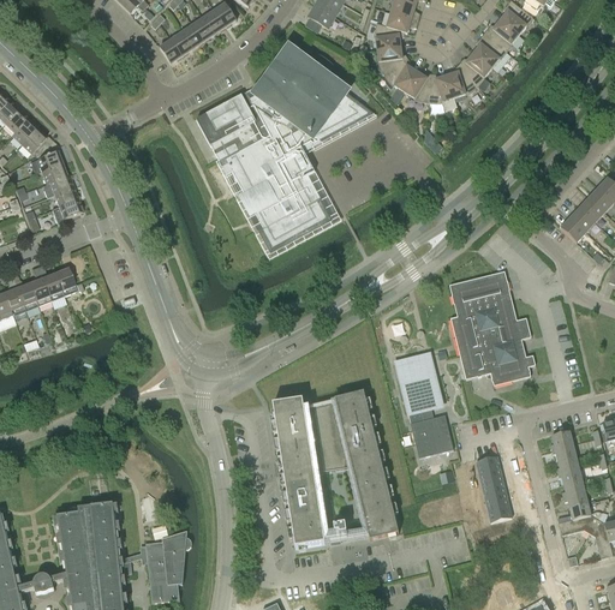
[(118,0),(131,12),(138,4),(143,9),(145,6),(139,0),(118,0)]
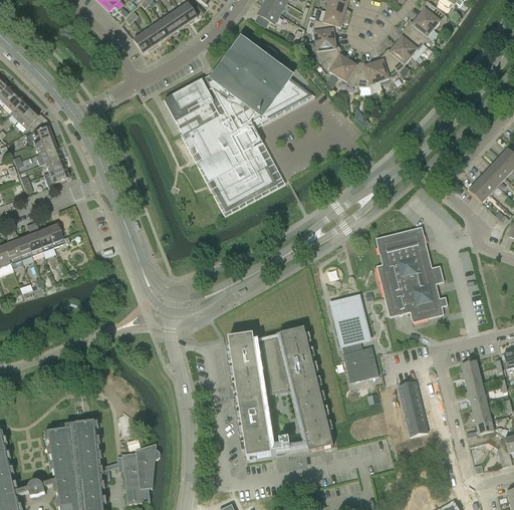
[(264,0),(263,2),(280,12),(287,1),(285,0),(264,0)]
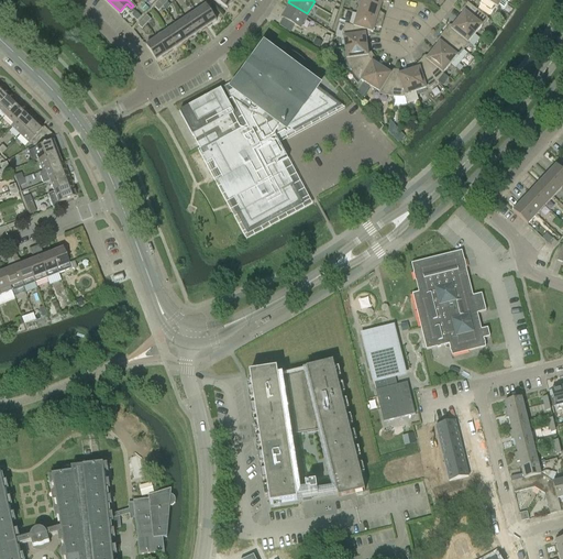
[(357,10),(383,18),(385,11),(378,10),(381,3),(370,0),(361,0),(357,10)]
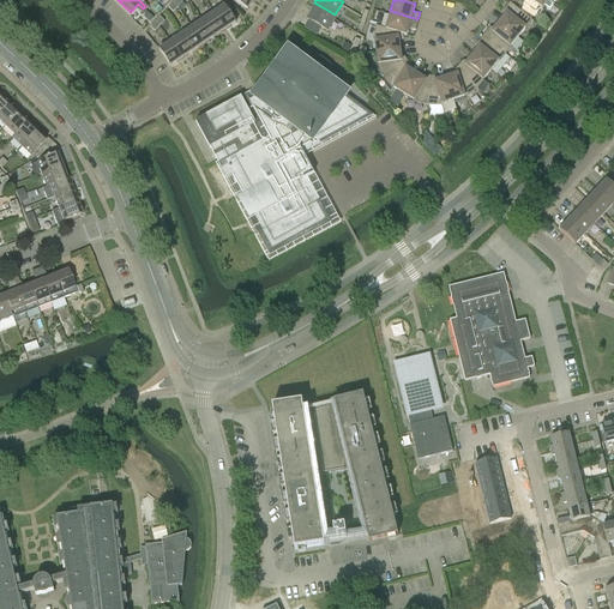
[(506,10),(500,18),(518,34),(527,24),(533,17),(511,0),(509,0),(503,7),(506,10)]
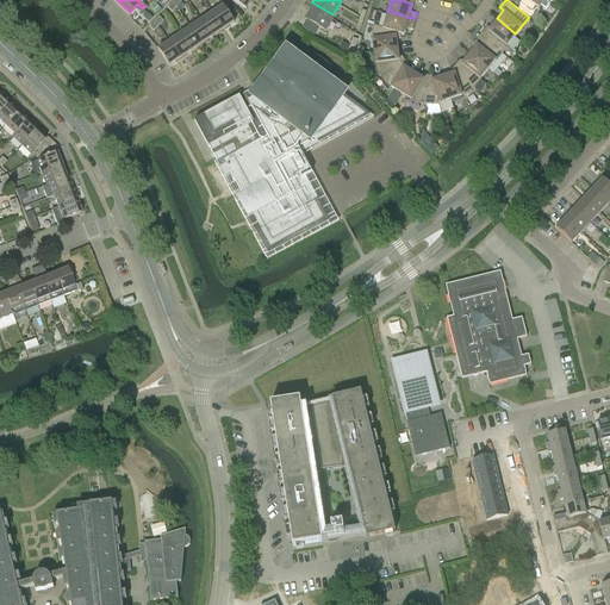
[(212,8),(224,26),(235,18),(223,1),(212,8)]
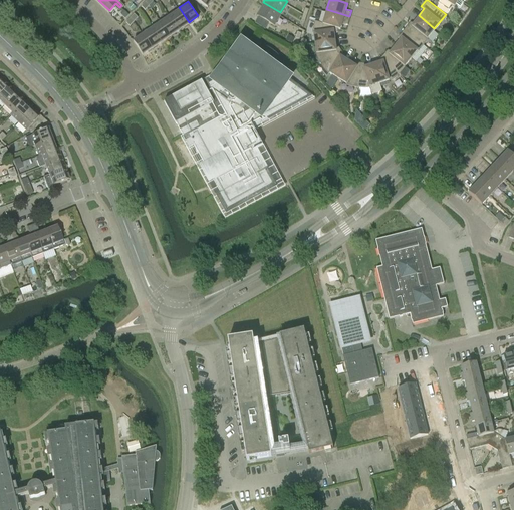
[(280,12),(263,2),(257,12),(274,22),(280,12)]
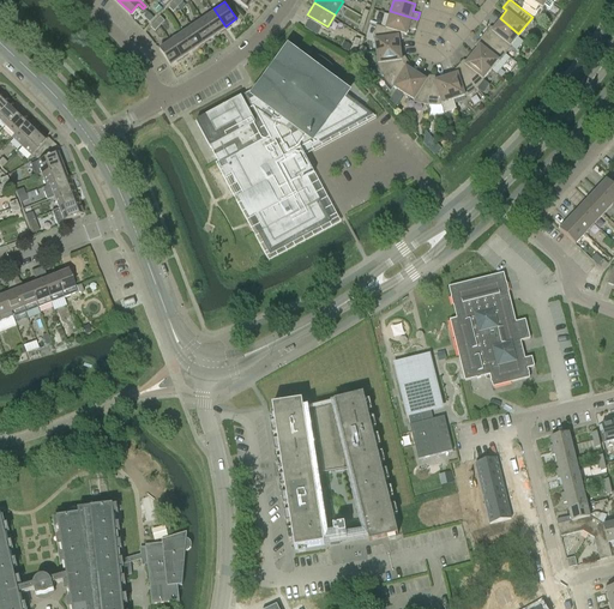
[(226,26),(214,8),(203,16),(215,34),(226,26)]
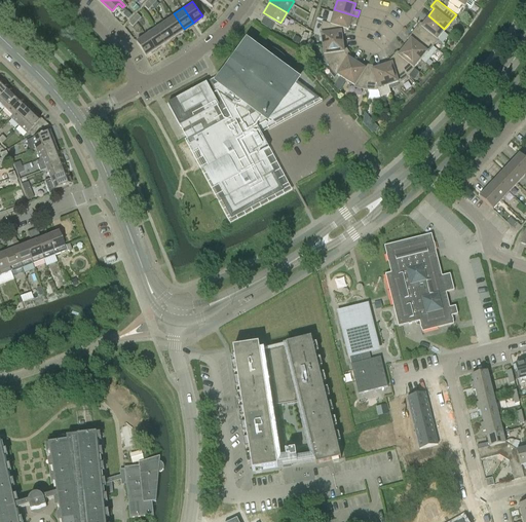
[(357,23),(358,16),(334,9),(331,21),(346,26),(346,27),(348,27),(350,21),(357,23)]
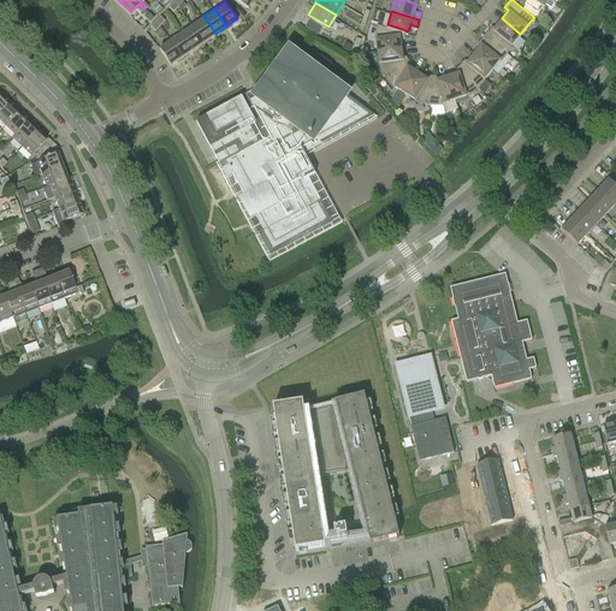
[(215,34),(203,16),(193,24),(205,41),(215,34)]
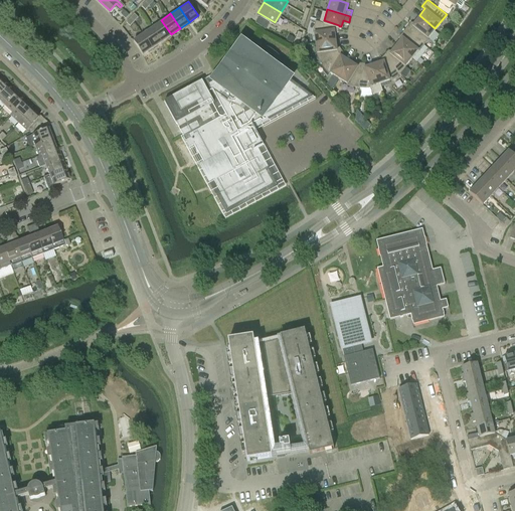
[(405,27),(424,42),(428,36),(435,28),(419,15),(413,21),(411,19),(405,27)]
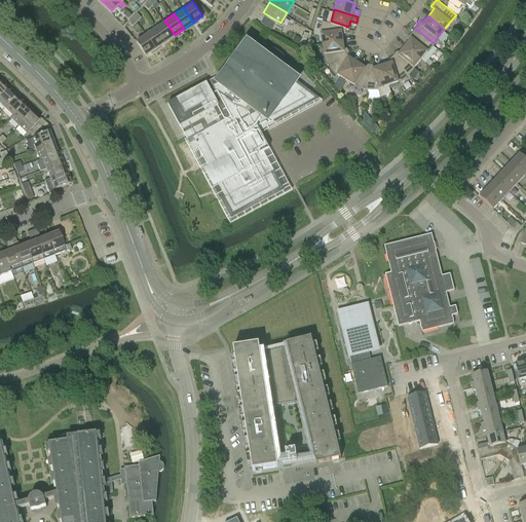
[(321,31),(323,41),(343,38),(342,32),(345,31),(346,27),(346,26),(331,21),(323,19),(322,23),(321,27),(320,31),(321,31)]
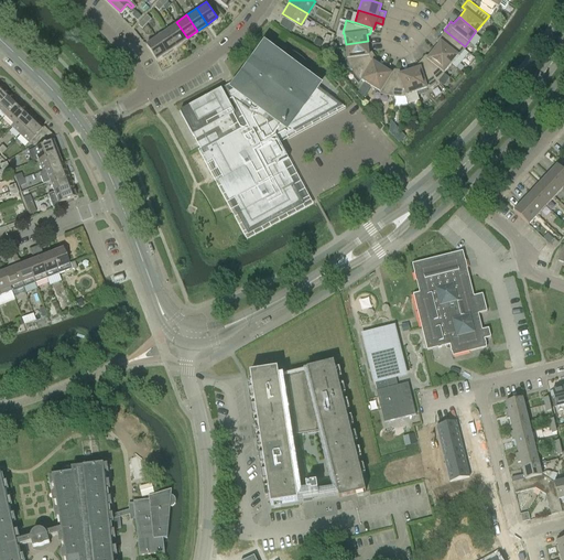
[(187,38),(176,22),(166,29),(177,44),(187,38)]
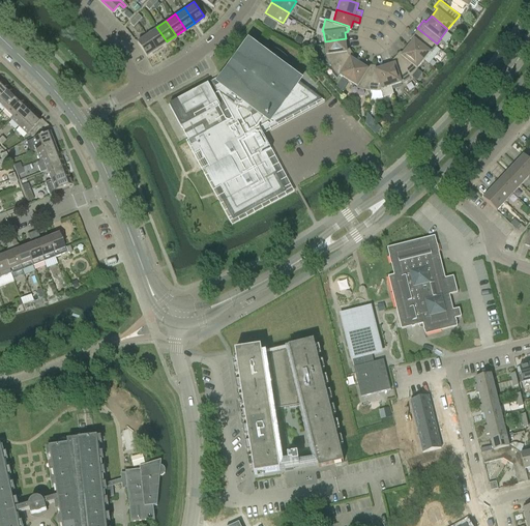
[(167,41),(156,27),(147,33),(157,48),(167,41)]
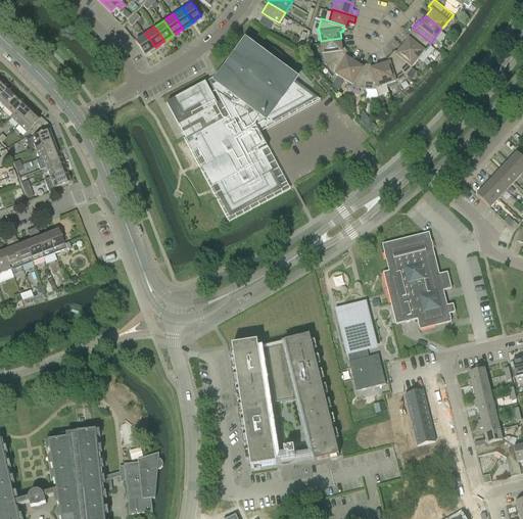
[(402,44),(418,56),(425,48),(426,49),(431,43),(412,28),(406,35),(408,37),(402,44)]
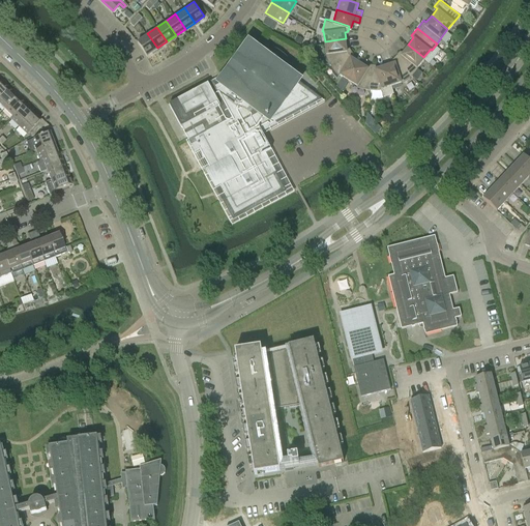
[(157,48),(147,33),(138,39),(147,54),(157,48)]
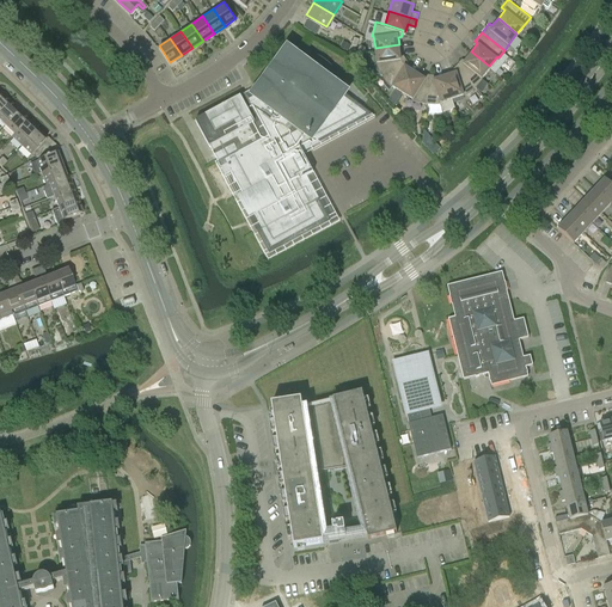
[(350,42),(343,38),(340,44),(347,49),(350,42)]
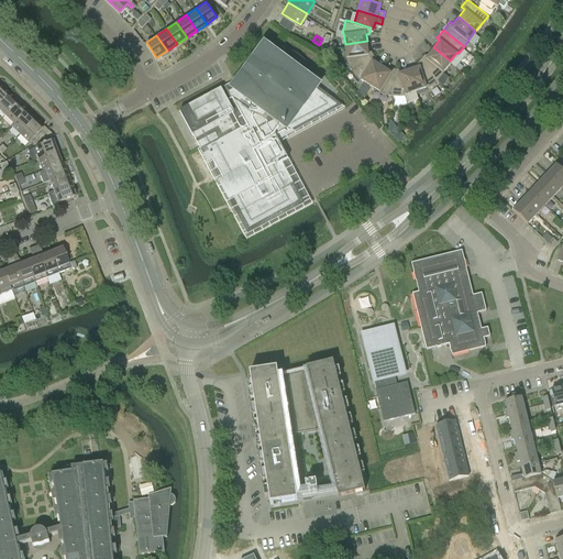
[(367,41),(345,44),(346,55),(345,55),(348,61),(349,64),(352,67),(374,53),(372,48),(368,48),(367,41)]
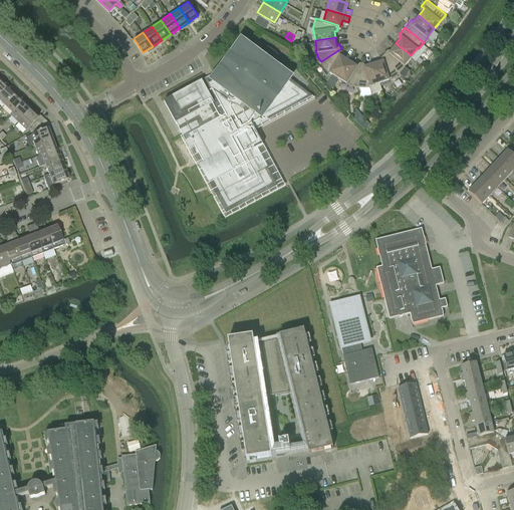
[(204,76),(164,98),(176,120),(177,120),(180,128),(183,132),(190,145),(195,142),(204,159),(200,162),(209,179),(213,177),(220,189),(216,191),(226,211),(277,183),(257,145),(263,142),(255,128),(254,125),(312,93),(305,87),(282,70),(285,66),(285,65),(285,64),(283,60),(282,57),(280,54),(277,51),(274,49),(272,46),(268,45),(265,43),(262,42),(260,41),(258,41),(257,41),(254,41),(252,40),(252,41),(248,45),(243,41),(242,41),(217,75),(215,77),(216,78),(217,83),(219,90),(215,92),(206,75),(204,76)]
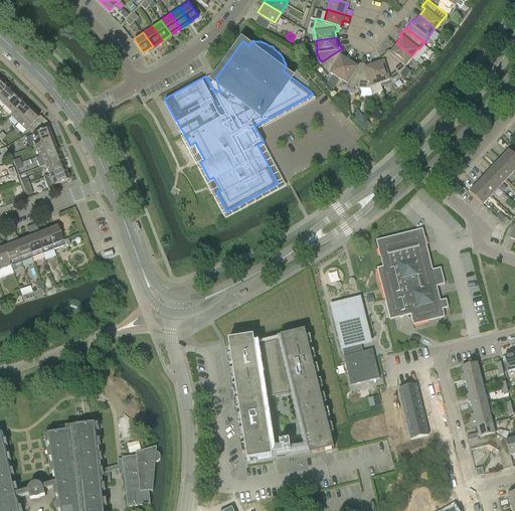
[(383,53),(400,71),(406,64),(405,63),(411,55),(396,43),(391,49),(388,47),(383,53)]
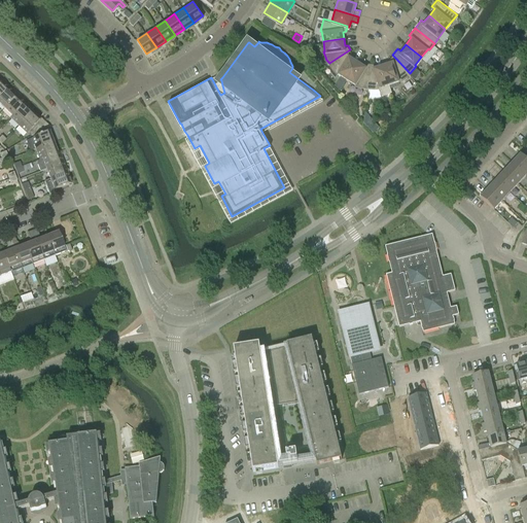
[(350,49),(329,63),(331,67),(334,70),(337,73),(338,72),(347,77),(357,60),(352,57),(353,54),(350,49)]
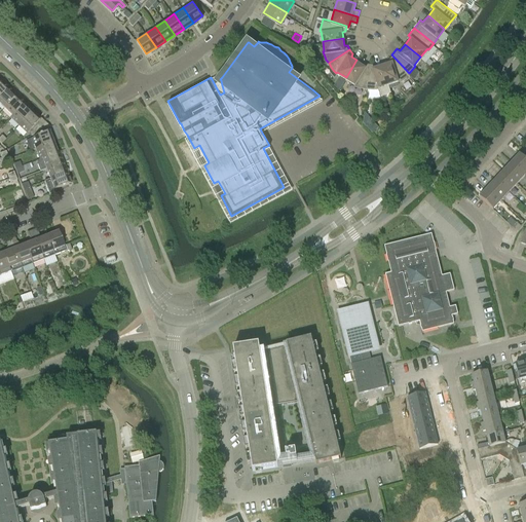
[(382,63),(388,82),(399,79),(399,80),(403,78),(406,76),(409,73),(391,54),(388,58),(388,61),(382,63)]
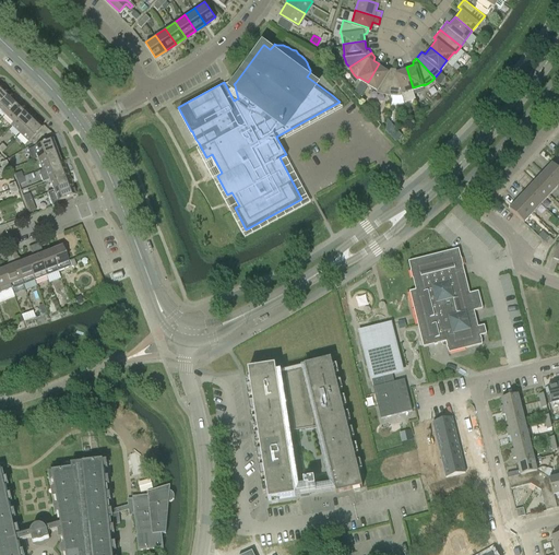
[(379,63),(368,82),(377,89),(377,90),(381,91),(384,92),(390,93),(393,66),(388,66),(385,68),(379,63)]
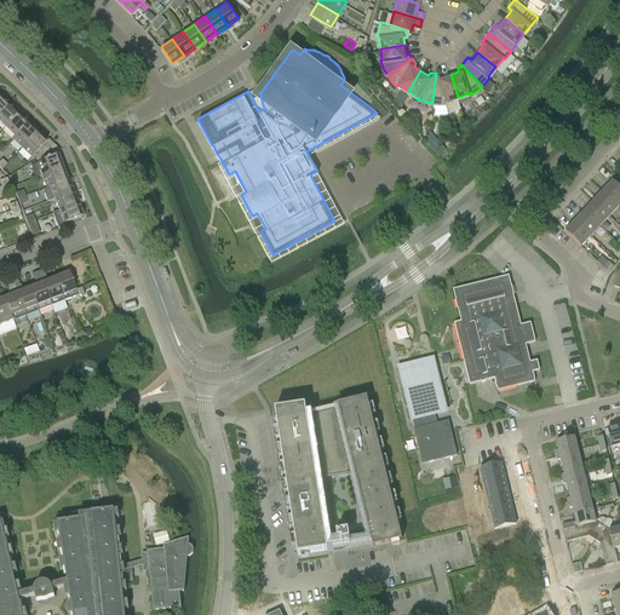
[(436,73),(432,103),(437,103),(441,103),(447,103),(446,101),(458,97),(451,74),(443,76),(441,73),(436,73)]
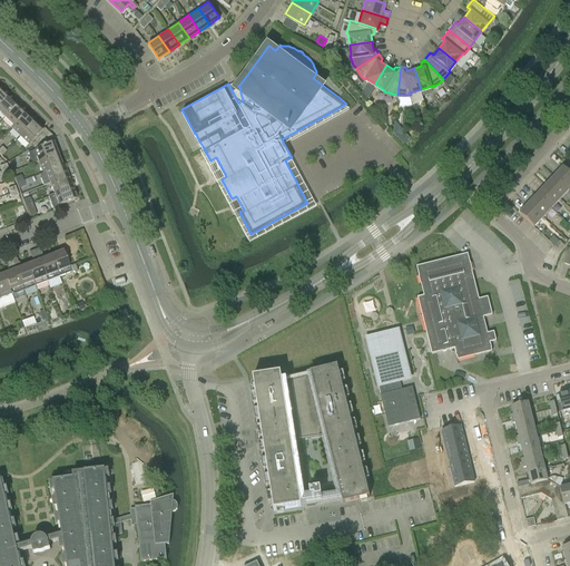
[(0,100),(9,91),(0,83),(0,100)]
